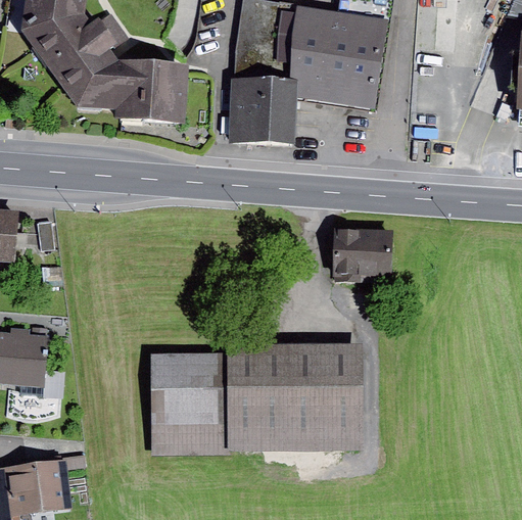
[(24,0),(19,30),(77,105),(114,108),(113,120),(184,125),(188,63),(119,58),(111,49),(128,37),(119,24),(109,12),(92,25),(84,12),(85,0),(24,0)]
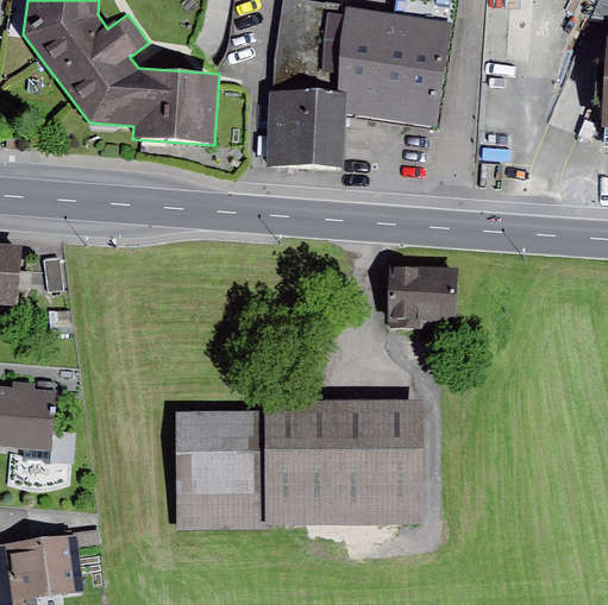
[(452,23),(313,0),(282,0),(269,90),(344,92),(344,113),(437,128),(452,23)]
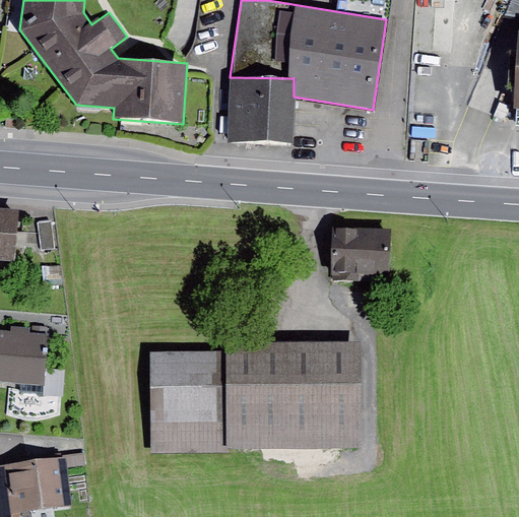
[(430,0),(427,49),(454,51),(457,0),(430,0)]
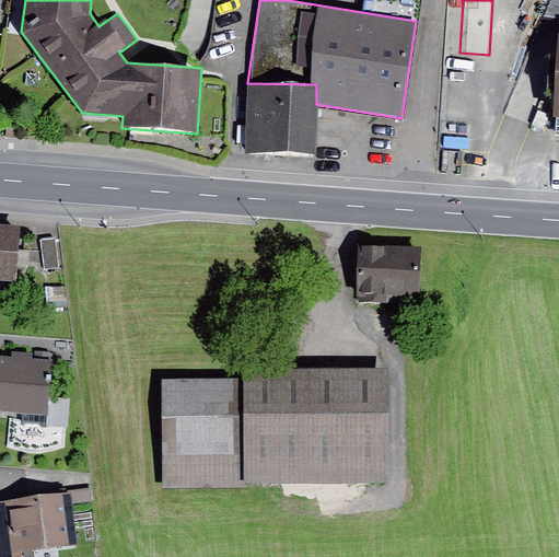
[(316,104),(316,84),(247,83),(245,151),(315,153),(316,104)]
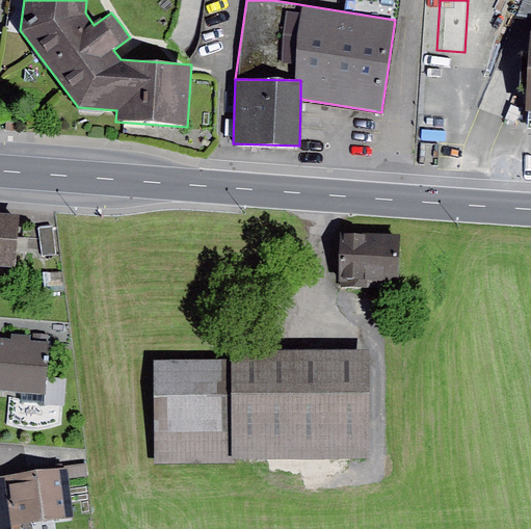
[(22,120),(5,120),(4,128),(22,129),(22,120)]
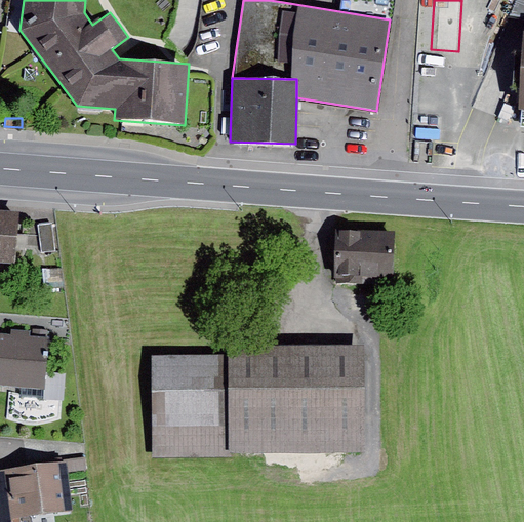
[(18,211),(0,209),(0,261),(13,263),(18,211)]
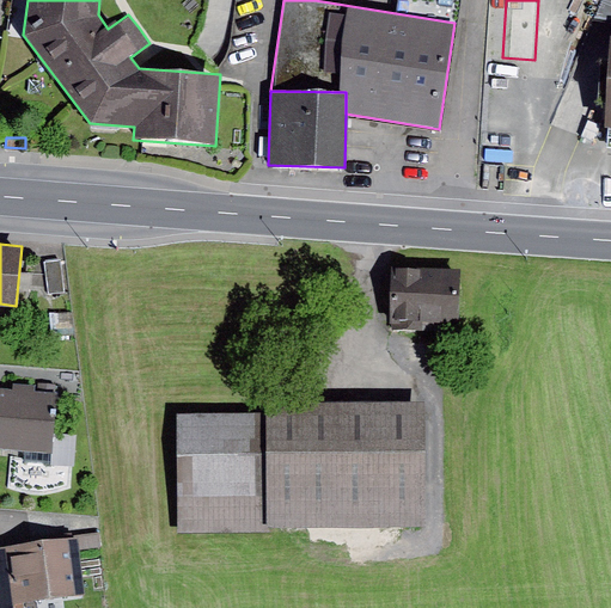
[(60,257),(43,259),(47,292),(63,289),(60,257)]
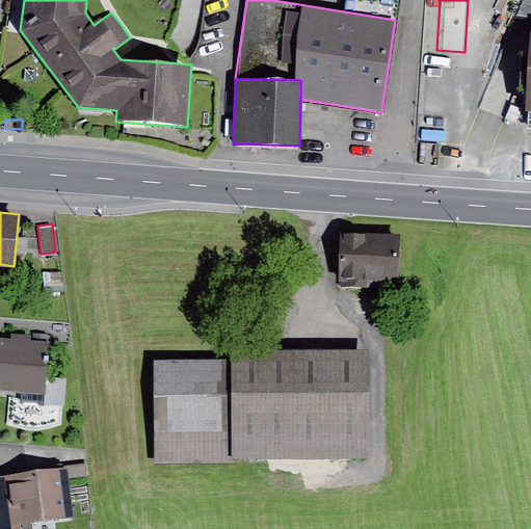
[(398,236),(340,234),(338,281),(350,281),(350,285),(380,287),(380,284),(396,285),(398,236)]
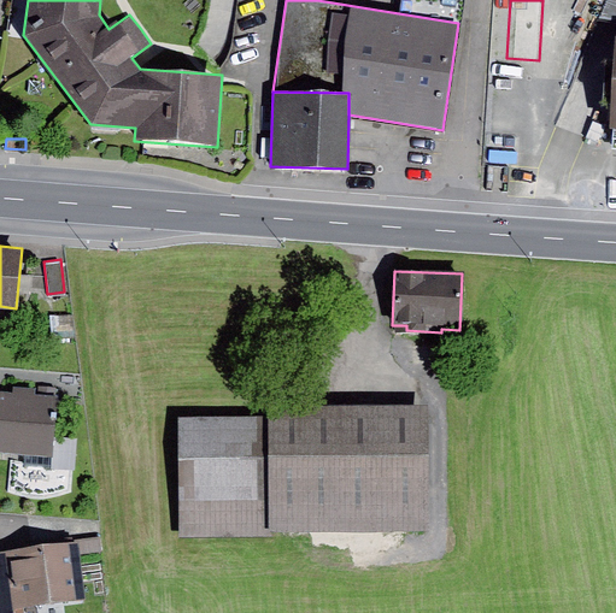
[(72,312),(50,313),(51,340),(74,339),(72,312)]
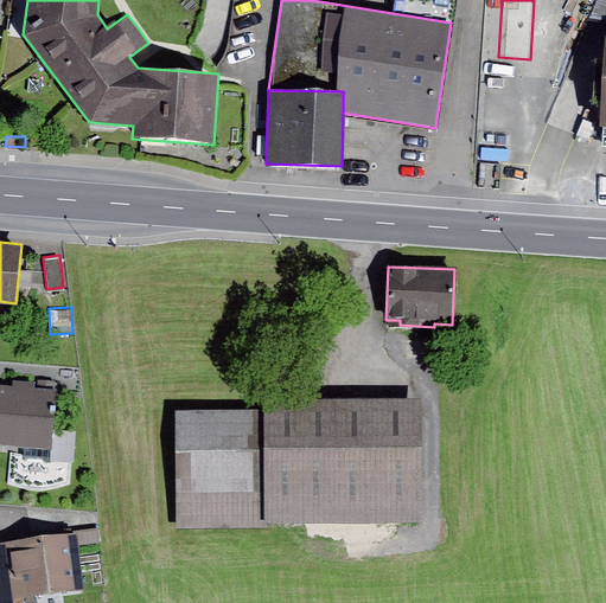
[(11,384),(0,383),(0,442),(49,447),(51,428),(55,389),(32,387),(33,380),(11,378),(11,384)]
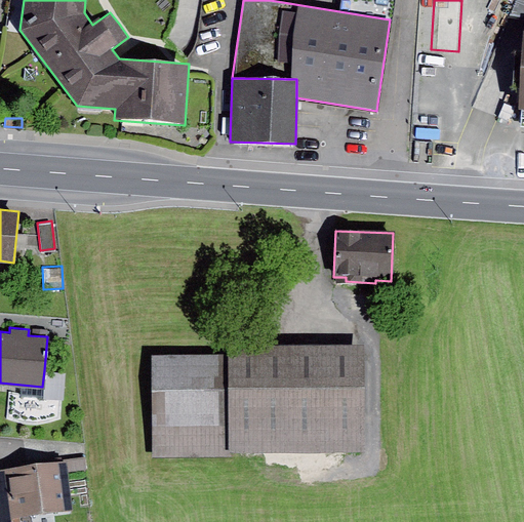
[(229,354),(150,354),(151,456),(229,455),(229,451),(364,450),(364,346),(229,346),(229,354)]
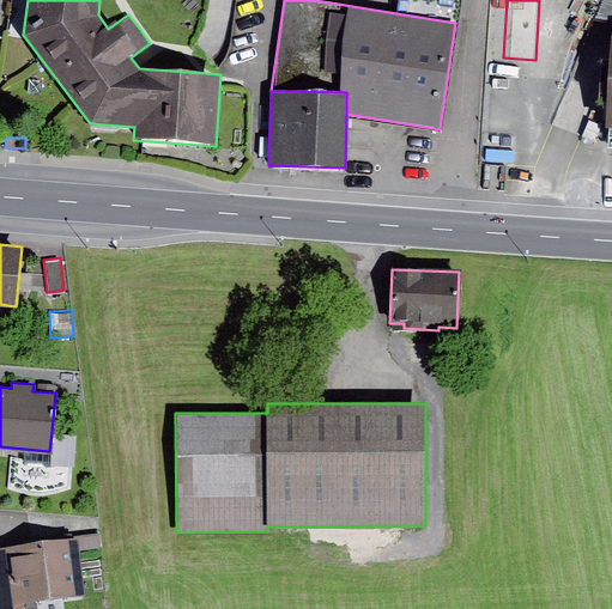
[(76,434),(52,432),(49,451),(49,463),(73,466),(76,434)]
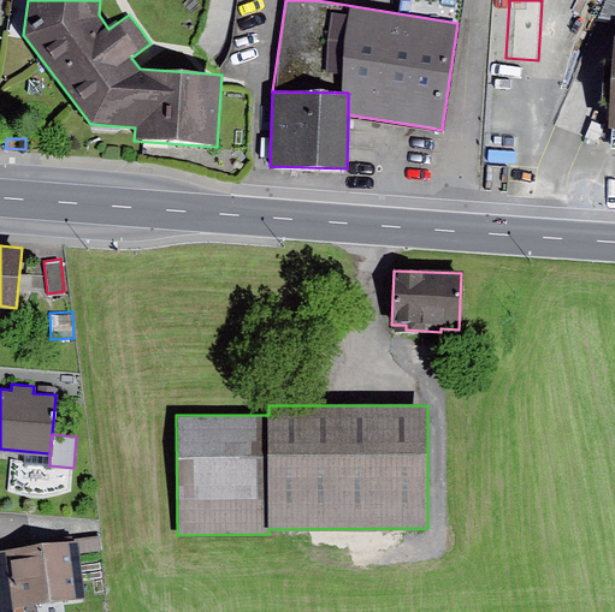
[(74,540),(0,548),(0,611),(24,611),(23,605),(86,598),(80,552),(102,550),(101,534),(74,536),(74,540)]
